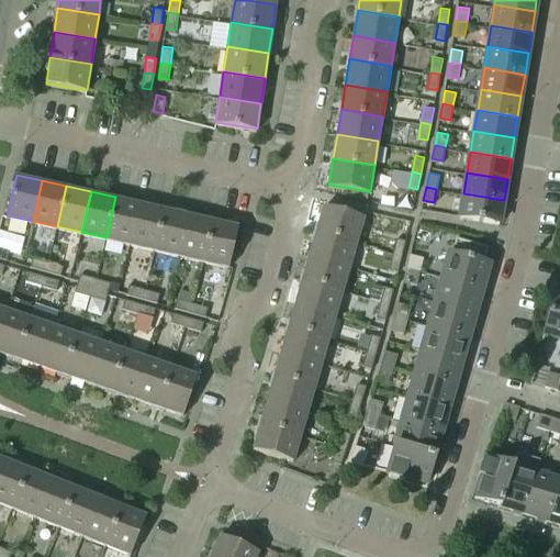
[(500,222),(504,200),(463,193),(460,215),(500,222)]
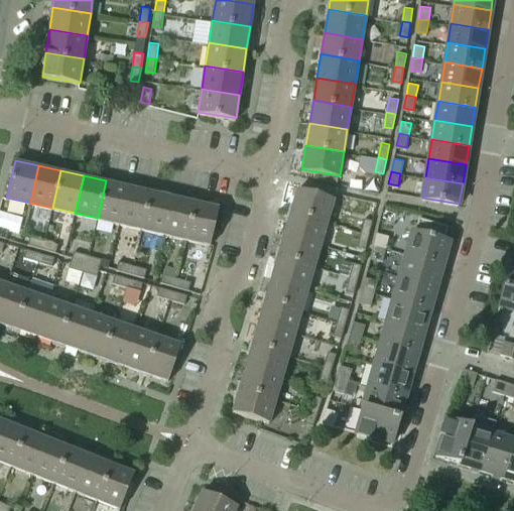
[(119,223),(128,185),(106,180),(98,218),(119,223)]
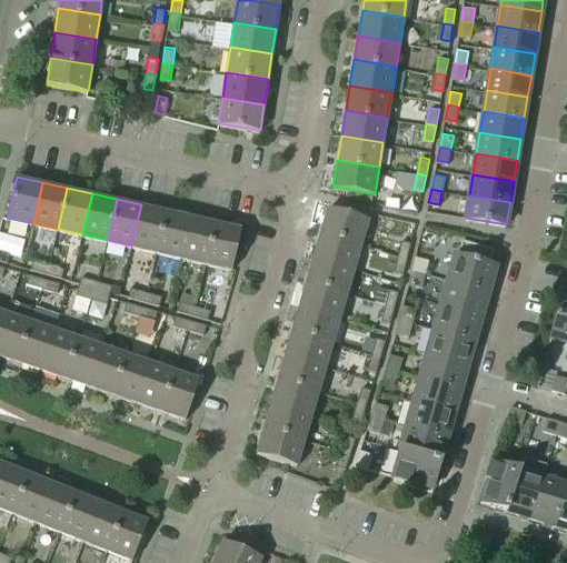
[(157,251),(166,210),(141,204),(131,245),(157,251)]
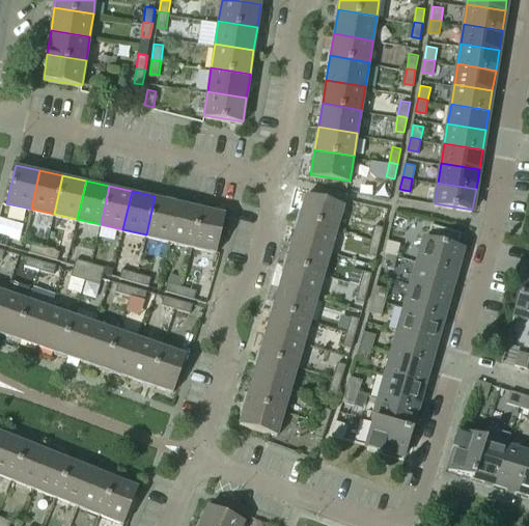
[(337,227),(343,203),(306,193),(299,217),(337,227)]
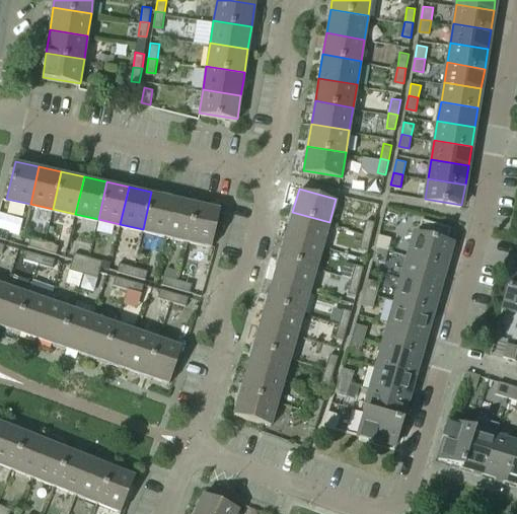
[(165,234),(173,197),(151,192),(143,229),(165,234)]
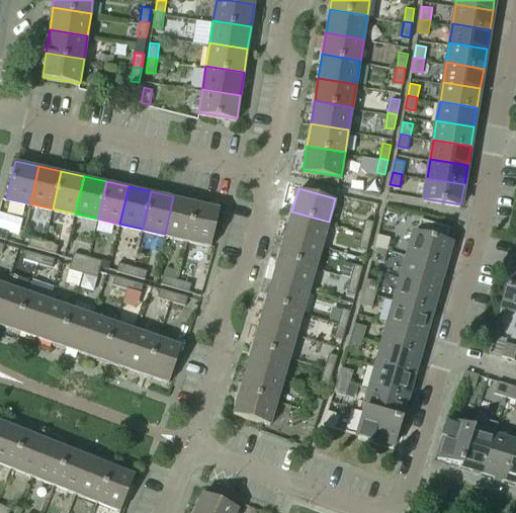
[(187,239),(196,201),(173,196),(165,234),(187,239)]
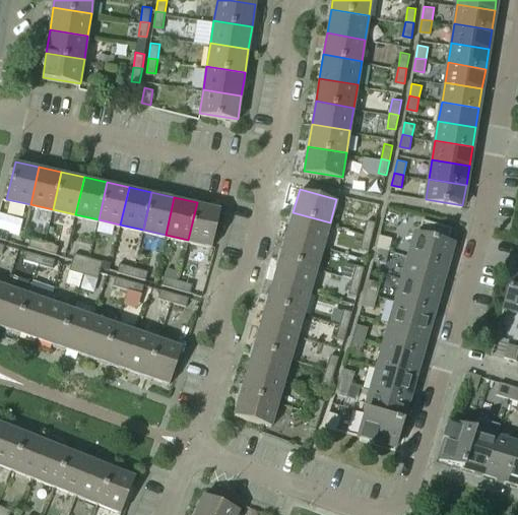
[(212,246),(220,208),(197,202),(188,240),(212,246)]
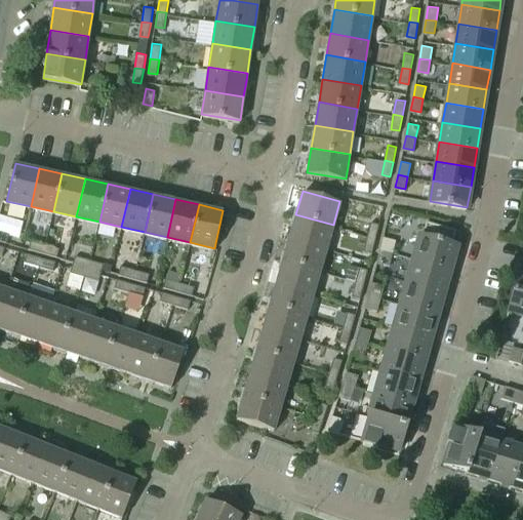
[(326,247),(333,225),(295,214),(289,236),(326,247)]
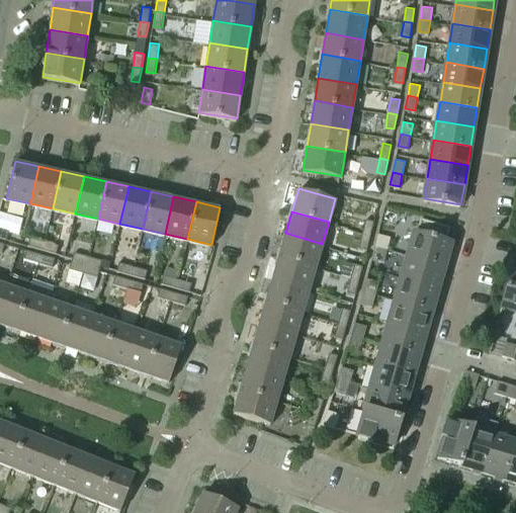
[(450,226),(421,217),(417,231),(446,240),(450,226)]
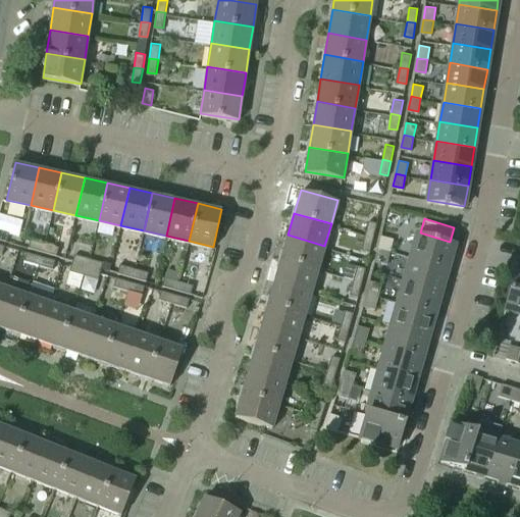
[(373,236),(377,221),(368,219),(365,234),(373,236)]
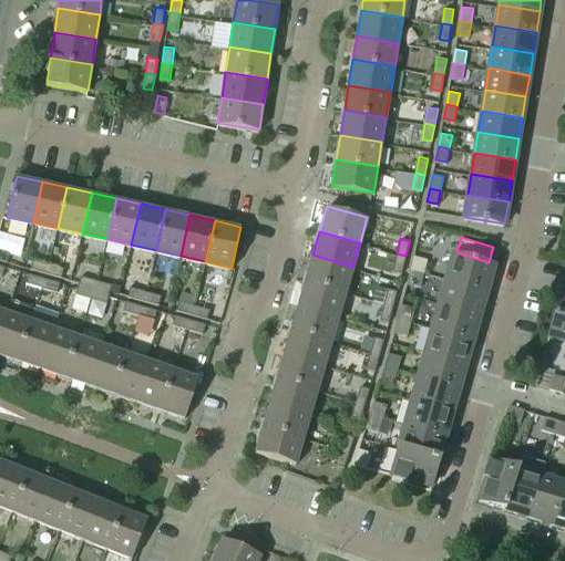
[(0,258),(7,260),(10,251),(0,248),(0,258)]
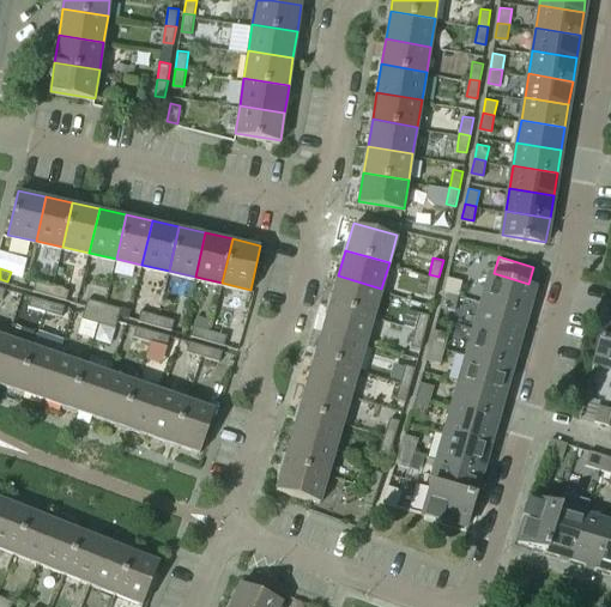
[(527,313),(534,285),(528,284),(494,273),(490,272),(490,274),(483,299),(527,313)]
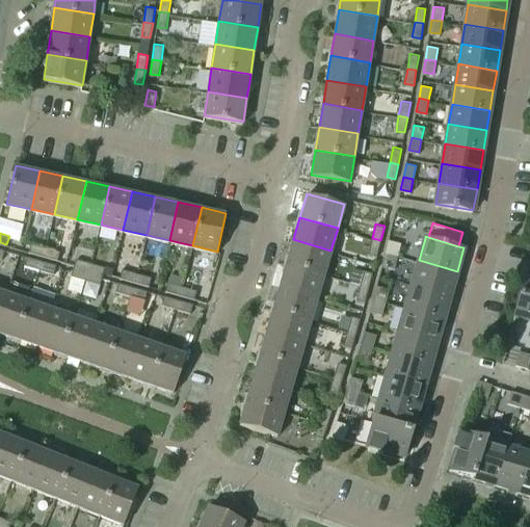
[(377,256),(380,240),(372,238),(369,254),(377,256)]
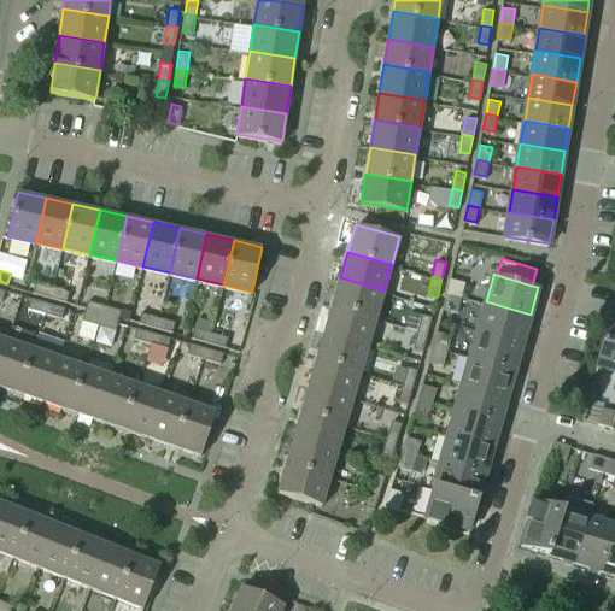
[(376,317),(384,291),(340,277),(333,304),(376,317)]
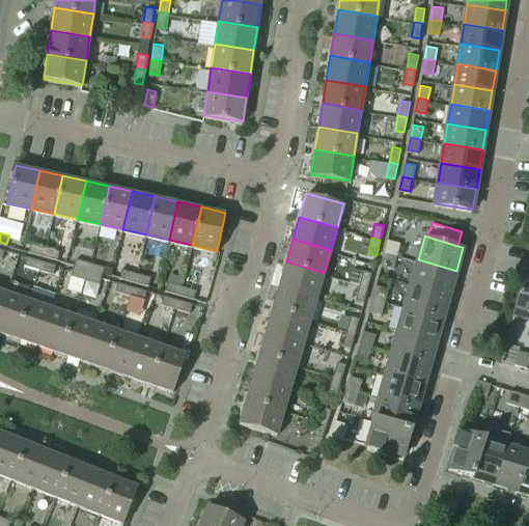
[(397,254),(400,242),(388,239),(385,251),(397,254)]
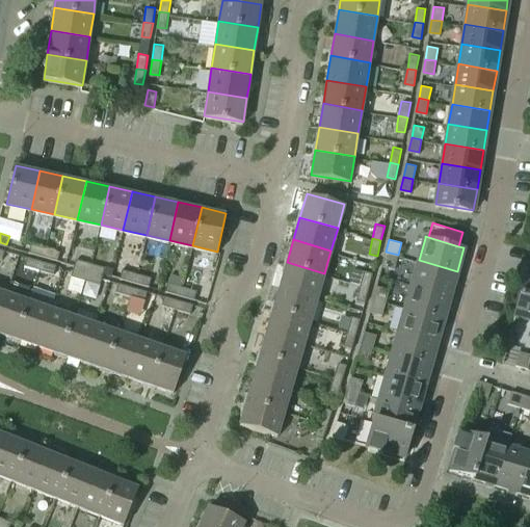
[(44,255),(46,246),(31,242),(28,251),(44,255)]
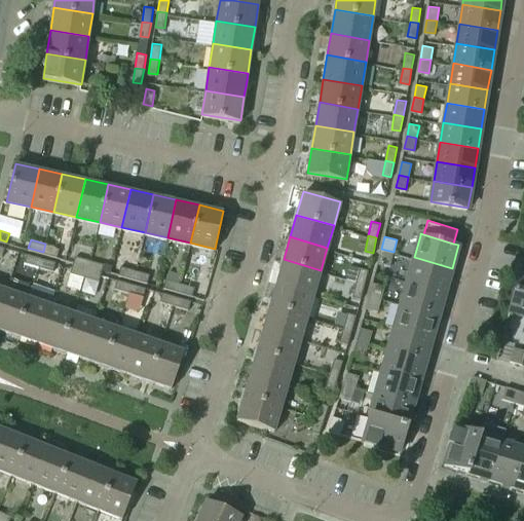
[(58,256),(60,248),(45,244),(43,252),(58,256)]
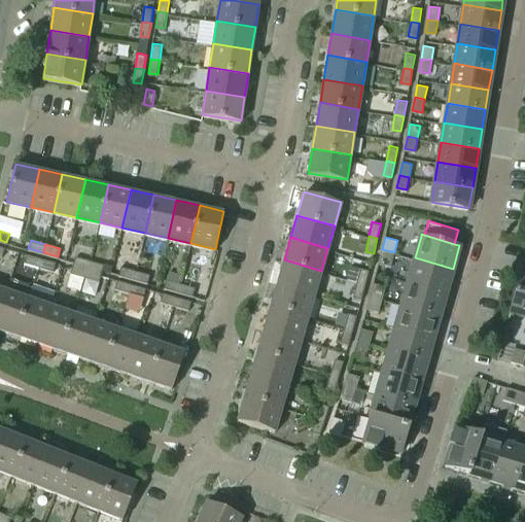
[(391,265),(394,252),(382,249),(379,262),(391,265)]
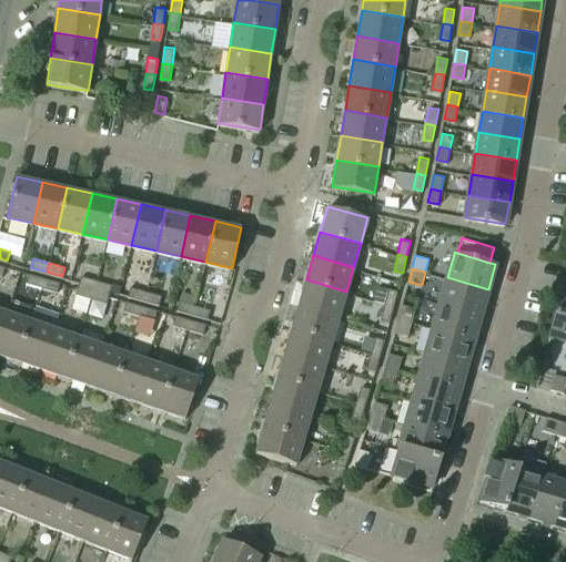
[(42,286),(44,277),(29,273),(27,282),(42,286)]
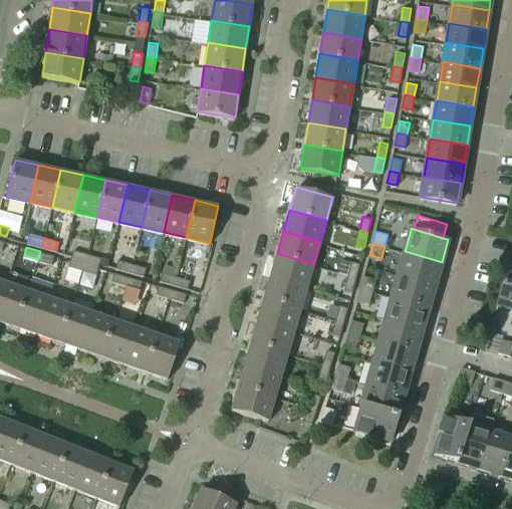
[(85,261),(87,253),(73,249),(71,257),(85,261)]
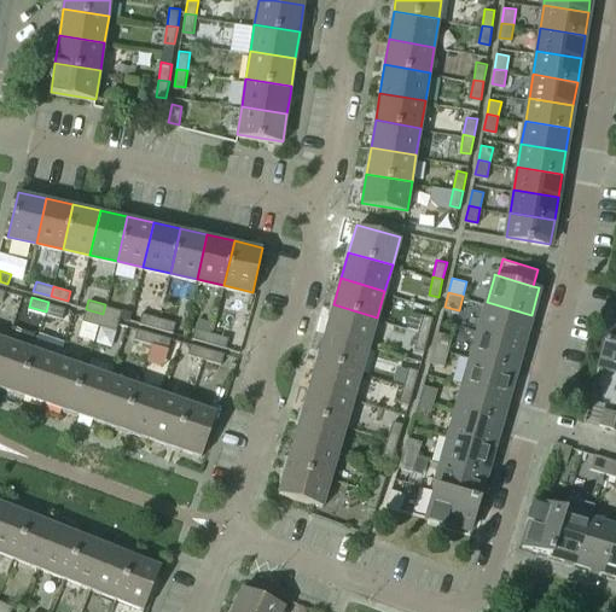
[(63,316),(65,307),(48,302),(46,312),(63,316)]
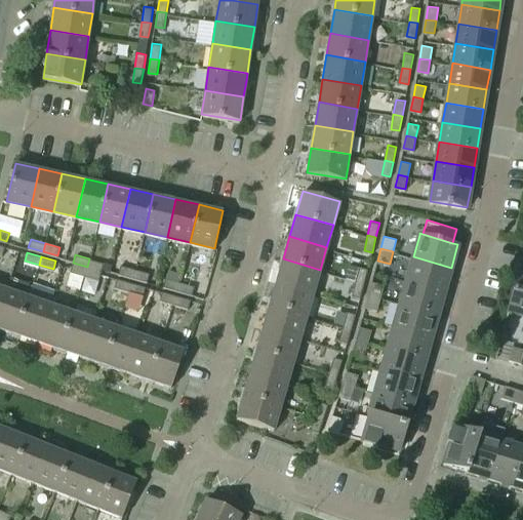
[(445,290),(451,268),(413,256),(406,279),(445,290)]
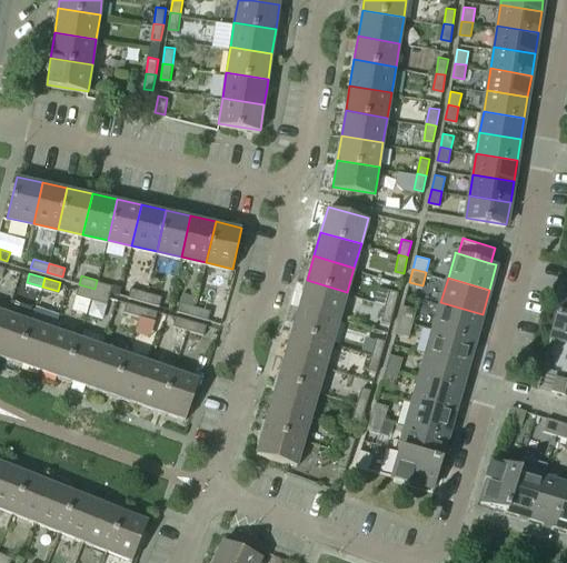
[(110,293),(112,284),(97,280),(95,289),(110,293)]
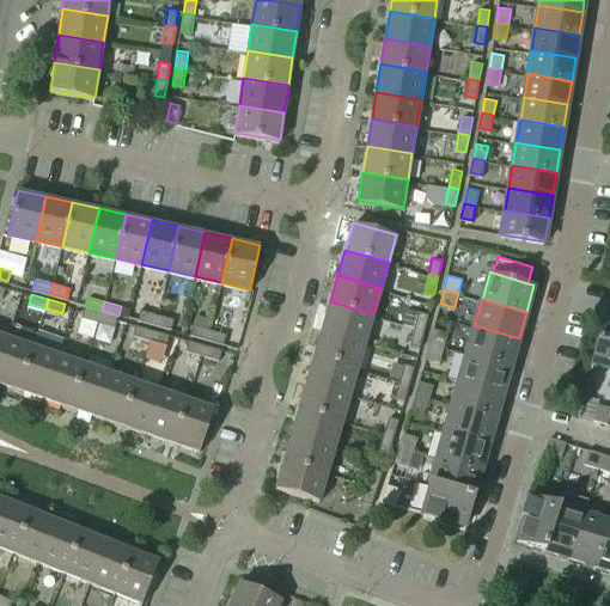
[(366,340),(373,314),(330,301),(323,326),(366,340)]
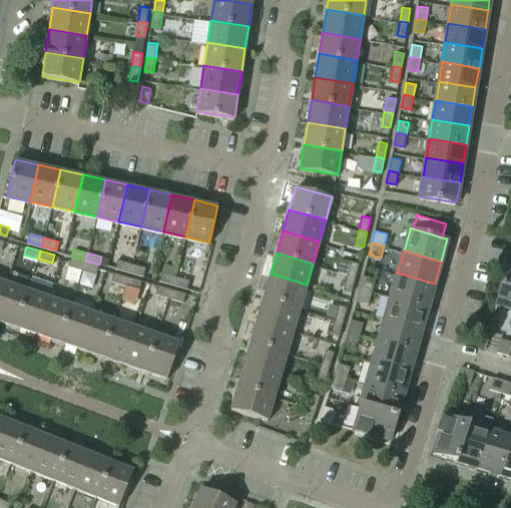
[(82,269),(85,261),(71,257),(68,265),(82,269)]
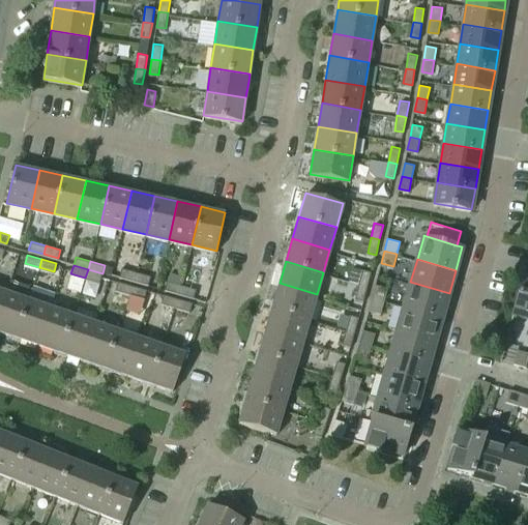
[(134,280),(137,271),(122,267),(119,275),(134,280)]
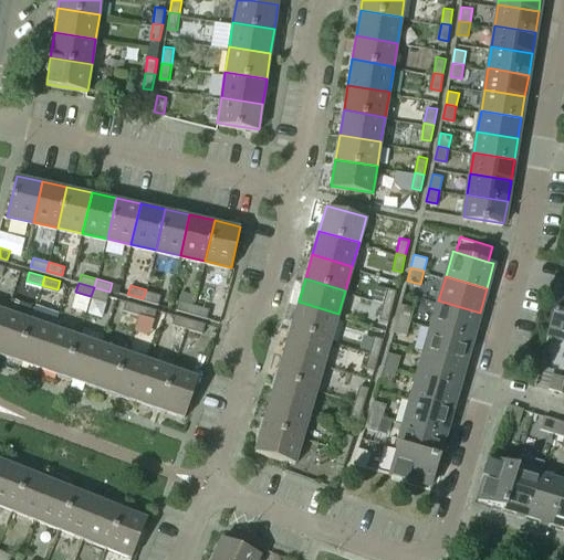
[(393,305),(397,288),(387,286),(383,302),(393,305)]
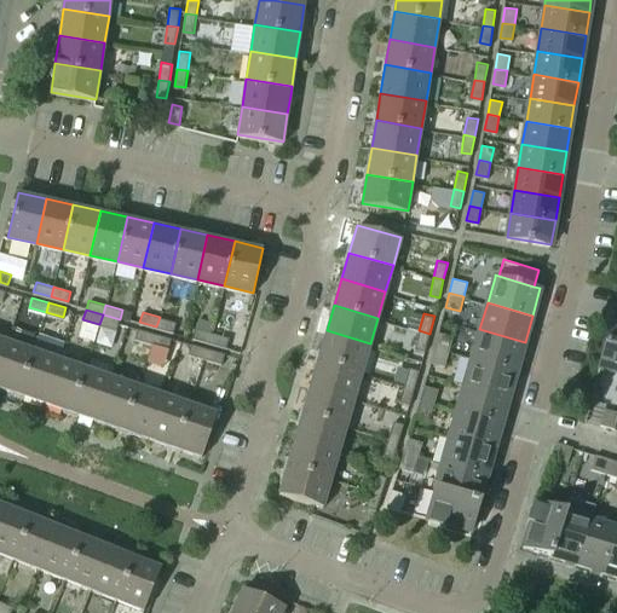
[(116,329),(119,322),(120,319),(103,314),(99,324),(116,329)]
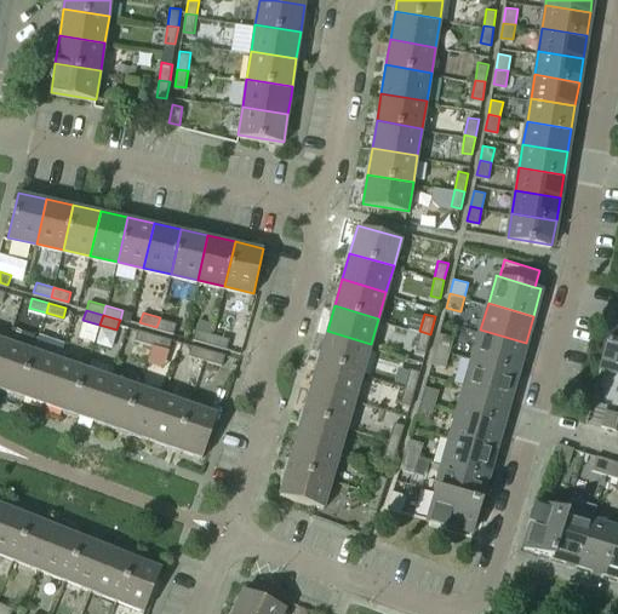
[(173,332),(177,322),(160,317),(156,327),(173,332)]
